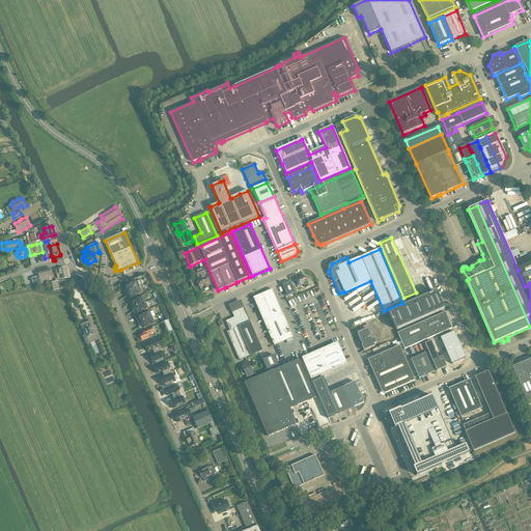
[(33,283),(34,286),(42,284),(51,282),(48,267),(37,270),(38,276),(39,277),(32,279),(33,283)]
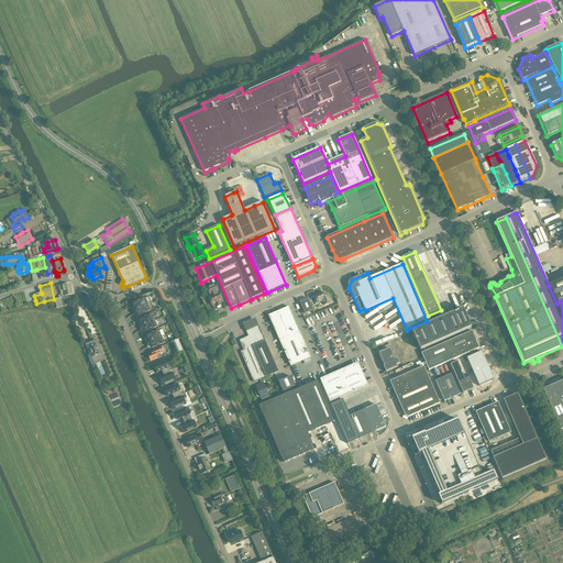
[(72,293),(70,284),(59,286),(61,293),(62,297),(62,299),(68,298),(68,296),(73,295),(72,293)]
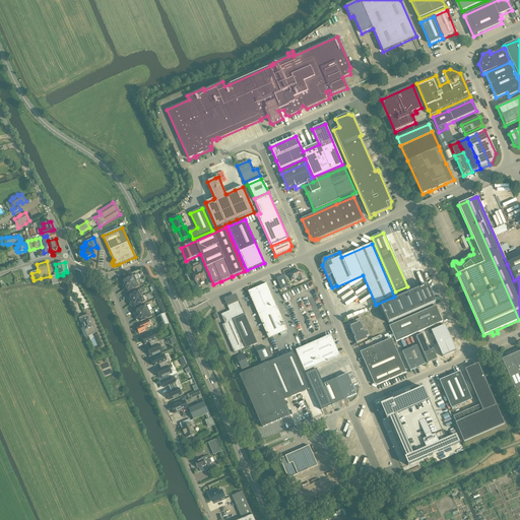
[(206,279),(202,271),(201,271),(200,268),(201,268),(199,263),(191,266),(193,271),(194,274),(193,275),(193,276),(192,276),(192,277),(194,281),(195,282),(196,281),(198,286),(199,286),(200,286),(201,285),(200,283),(203,281),(202,280),(206,279)]
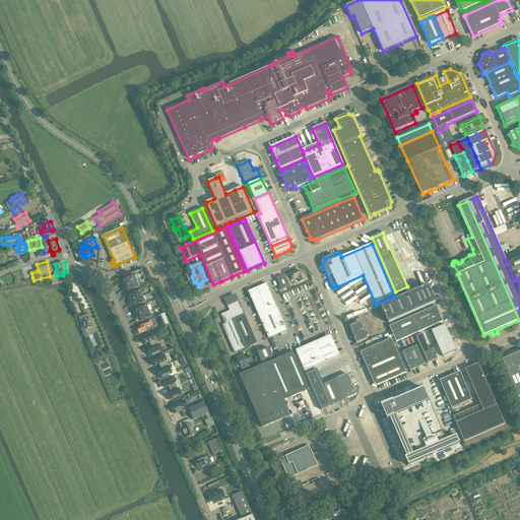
[(300,282),(306,279),(304,273),(301,274),(300,272),(298,273),(297,270),(290,273),(294,280),(298,278),(300,282)]
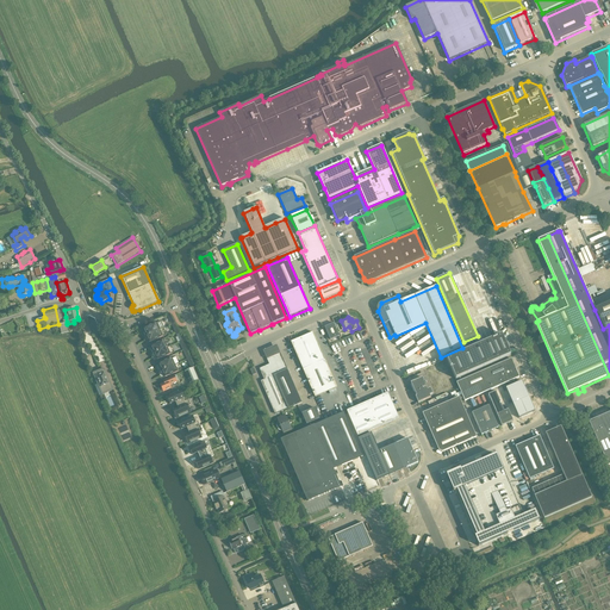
[(157,324),(144,329),(145,332),(144,334),(145,336),(160,330),(165,328),(161,322),(157,324)]
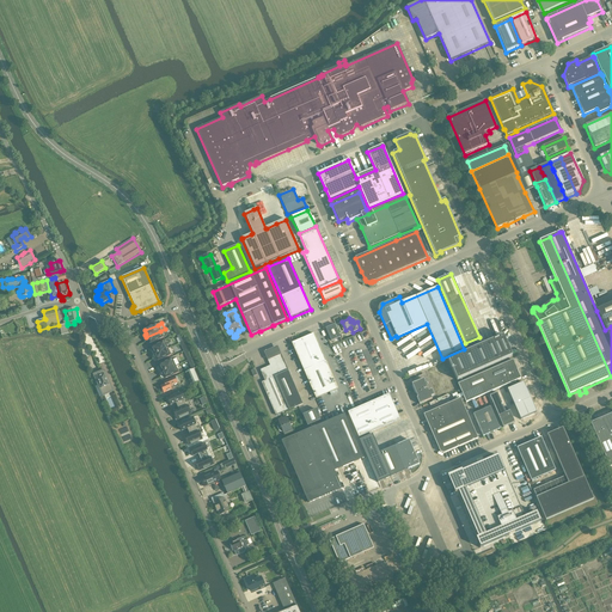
[(335,325),(326,329),(331,342),(340,337),(337,330),(338,330),(336,324),(335,325)]
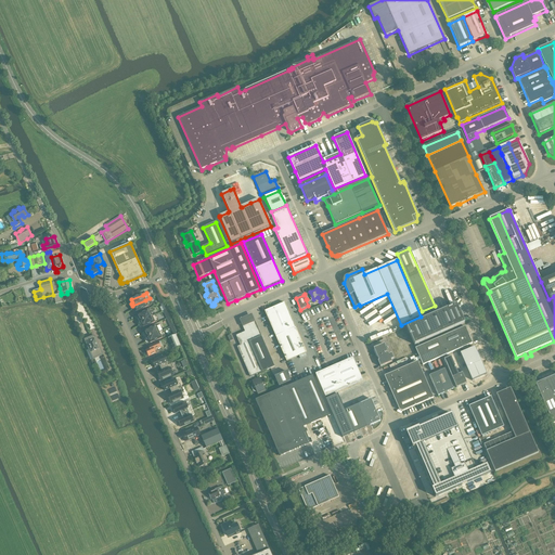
[(145,300),(132,306),(133,309),(134,309),(136,311),(147,307),(145,300)]
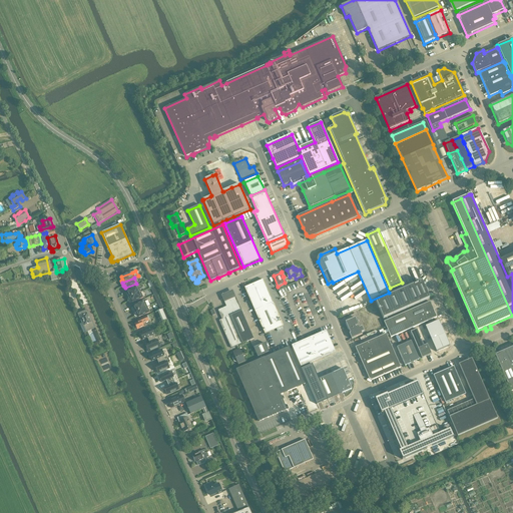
[(244,288),(254,312),(265,335),(283,327),(263,280),(244,288)]
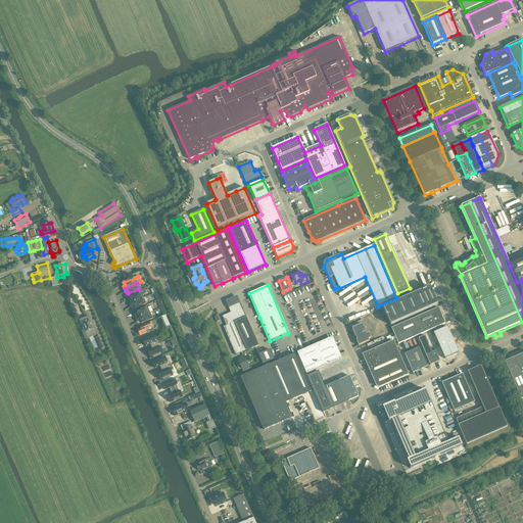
[(437,304),(430,287),(383,308),(390,326),(437,304)]
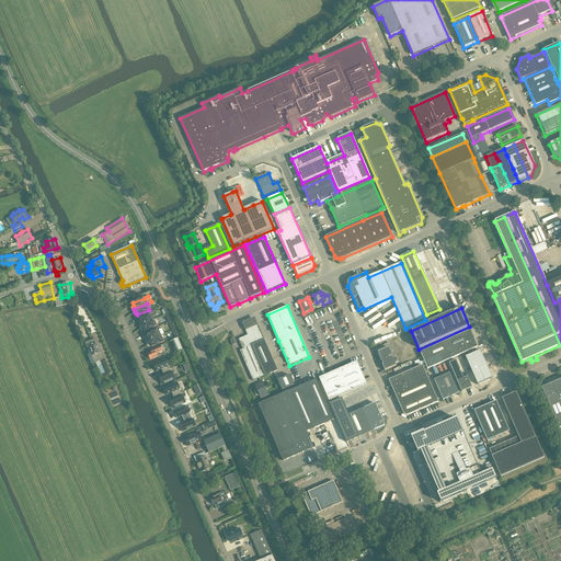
[(140,325),(153,320),(151,313),(139,319),(140,322),(139,322),(140,325)]
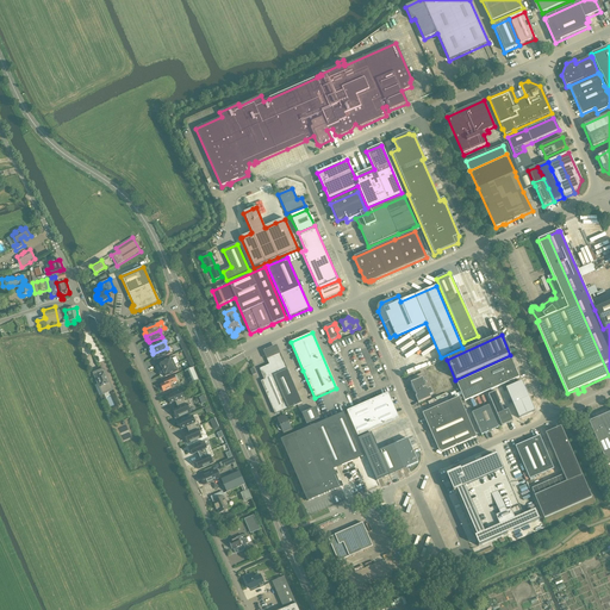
[(263,352),(267,360),(280,354),(277,346),(263,352)]
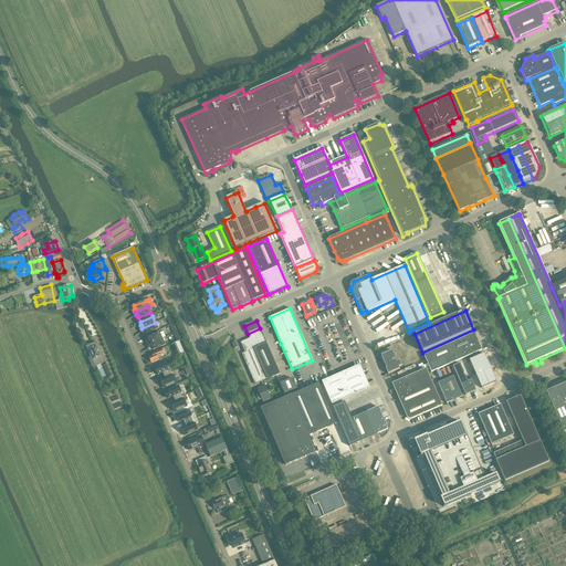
[(155,323),(142,328),(143,332),(145,331),(146,334),(158,328),(155,323)]
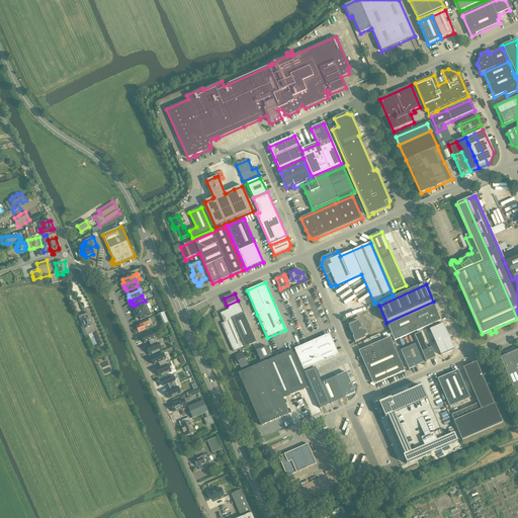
[(256,342),(238,300),(227,306),(229,310),(220,314),(224,323),(222,324),(234,352),(239,349),(239,350),(256,342)]
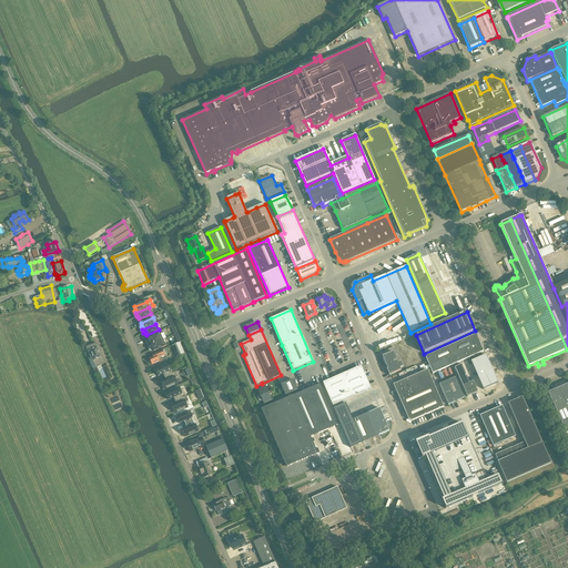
[(150,346),(163,340),(160,334),(148,340),(150,342),(148,343),(150,346)]
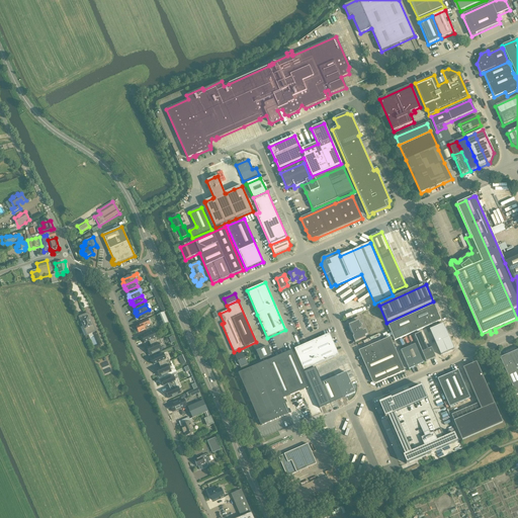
[(425,319),(437,313),(434,305),(387,325),(395,341),(428,327),(425,319)]
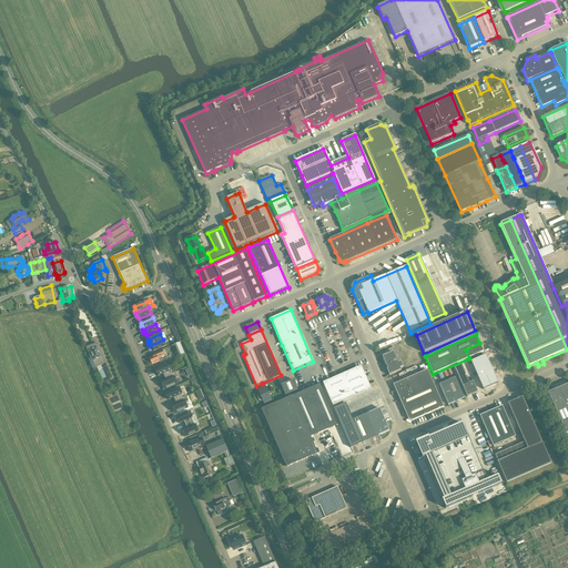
[(163,340),(150,346),(151,348),(152,348),(153,352),(165,346),(163,340)]
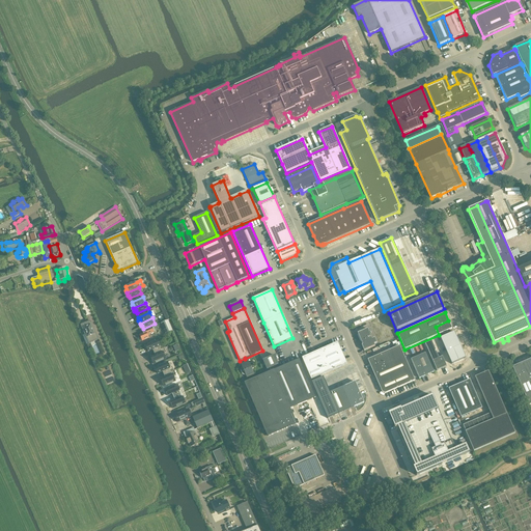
[(168,320),(161,324),(165,334),(172,331),(168,320)]
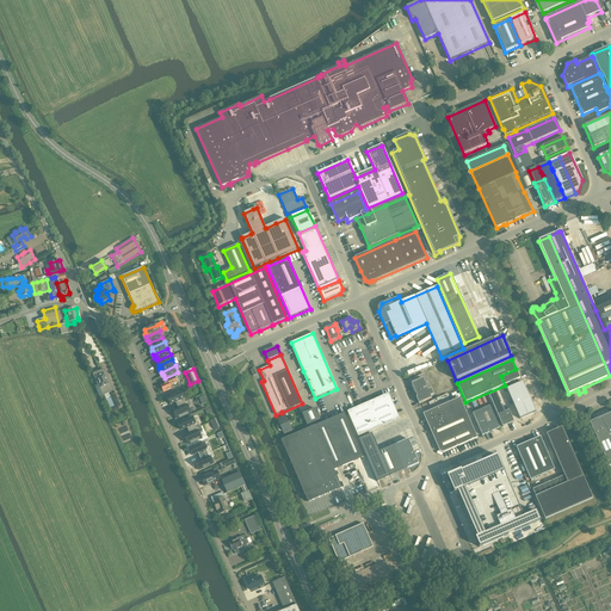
[(516,369),(501,376),(505,386),(519,378),(516,369)]
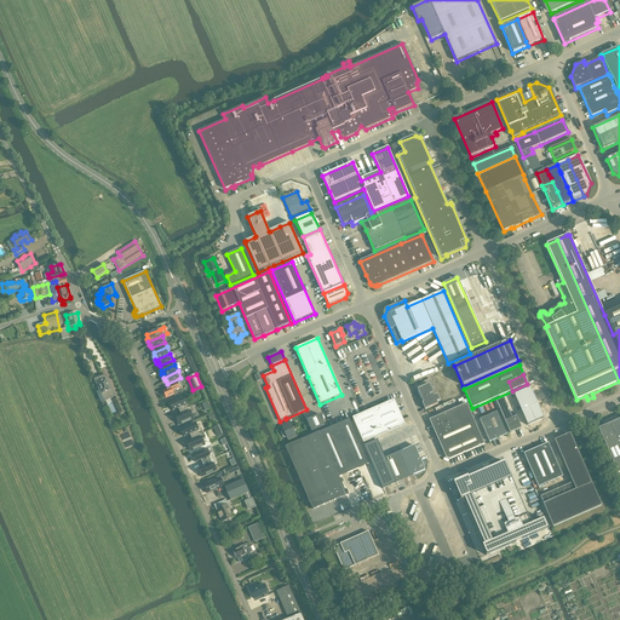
[(108,385),(104,375),(95,380),(99,391),(101,390),(103,394),(104,392),(108,400),(115,397),(109,384),(108,385)]
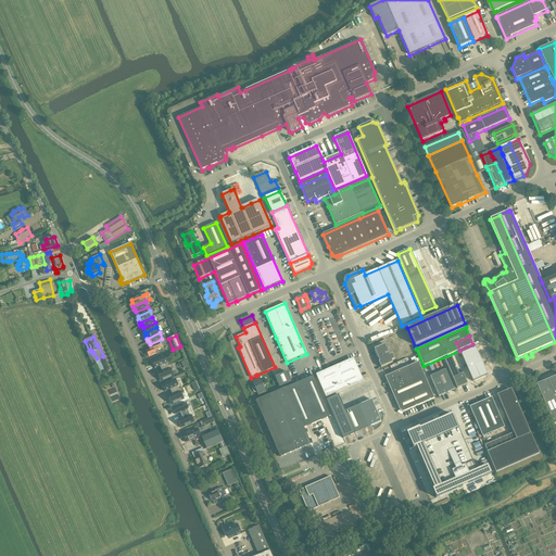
[(155,354),(154,352),(161,349),(159,342),(152,345),(149,348),(150,350),(146,351),(148,354),(147,354),(148,357),(149,356),(149,357),(155,354)]
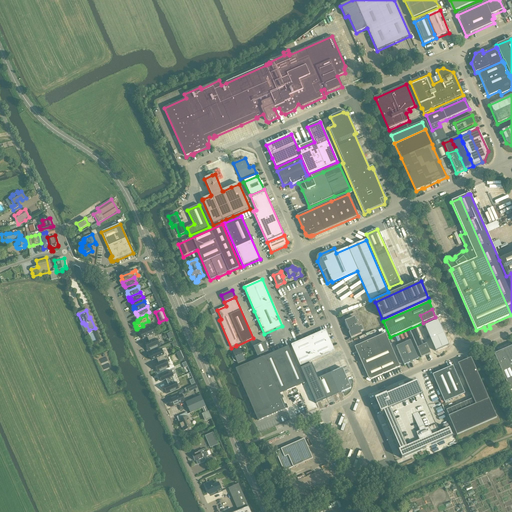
[(361,326),(358,327),(354,317),(345,321),(349,332),(349,333),(349,334),(351,339),(361,334),(361,332),(363,331),(361,326)]
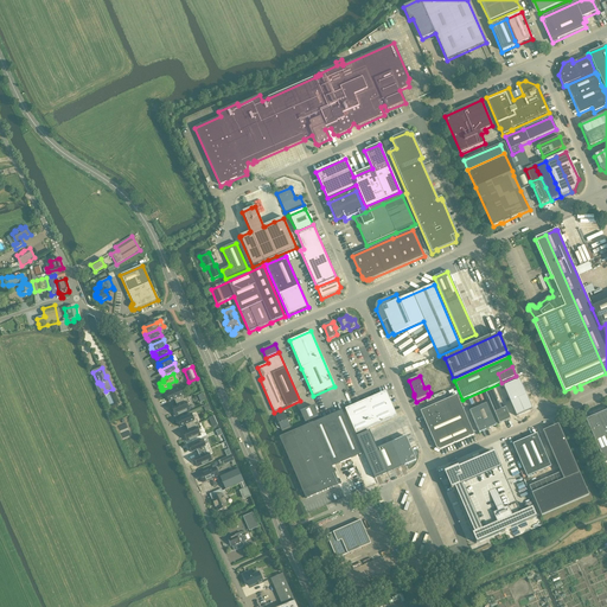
[(519,379),(503,387),(516,417),(532,410),(519,379)]
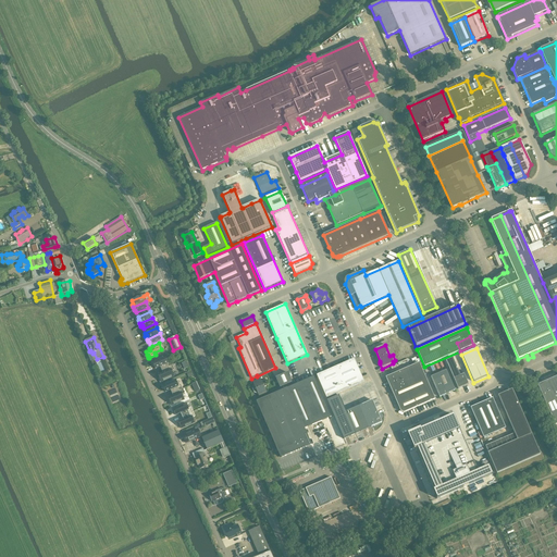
[(168,362),(165,357),(151,363),(153,367),(155,369),(160,367),(161,370),(172,366),(170,361),(168,362)]
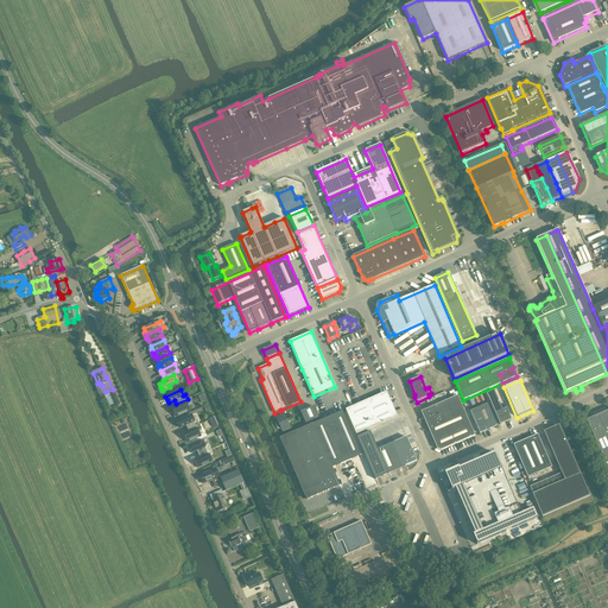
[(487,393),(500,424),(511,419),(506,407),(502,410),(495,390),(487,393)]
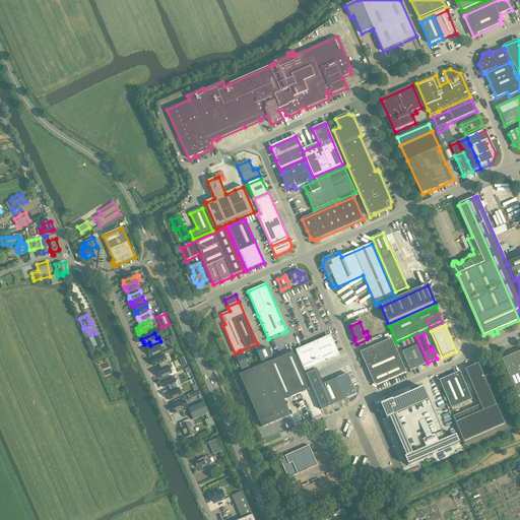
[(305,372),(339,356),(330,335),(296,350),(305,372)]
